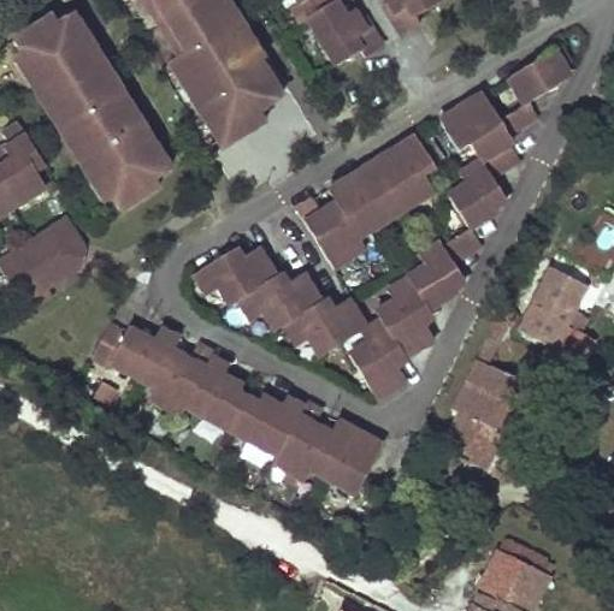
[(147,0),(179,53),(186,48),(155,0),(147,0)]
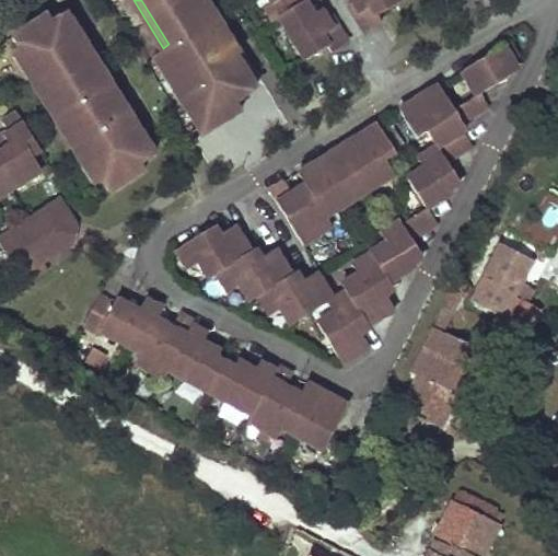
[(141,0),(169,44),(163,48),(154,54),(165,71),(170,68),(187,96),(183,100),(199,126),(216,116),(219,120),(241,106),(235,96),(256,84),(236,54),(241,50),(229,32),(221,26),(214,29),(209,21),(213,18),(202,0),(141,0)]
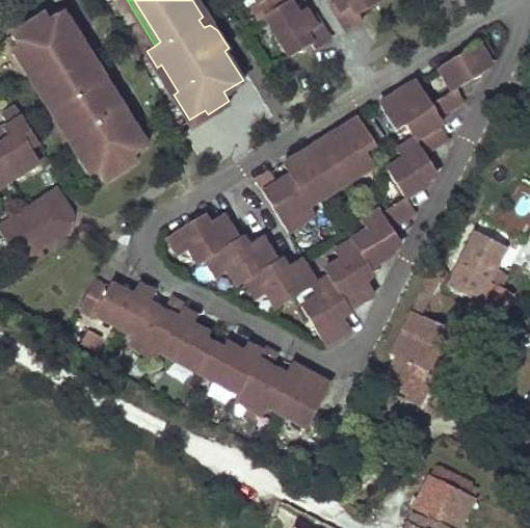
[(259,0),(253,4),(261,17),(266,14),(291,54),(312,42),(316,47),(330,37),(314,12),(309,16),(307,11),(302,8),(298,9),(296,10),(290,0),(287,0),(286,1),(285,0),(259,0)]
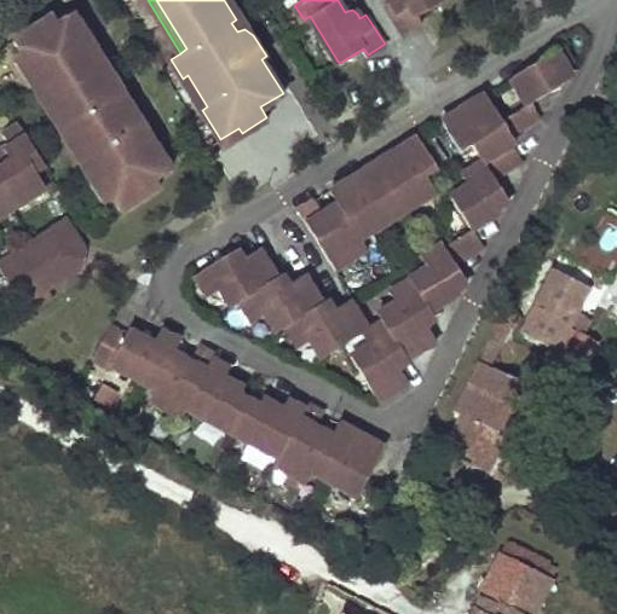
[(419,13),(440,0),(390,0),(387,1),(405,32),(422,21),(419,13)]
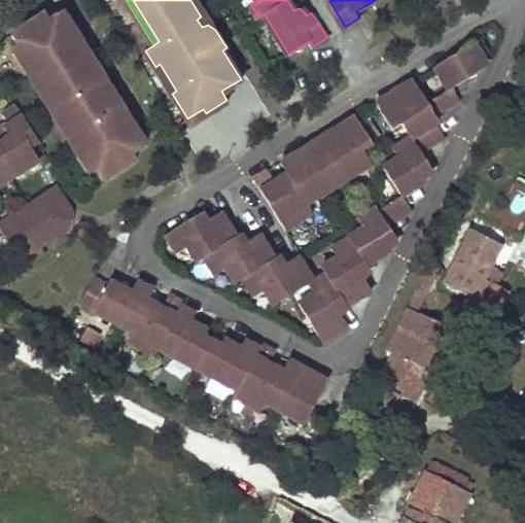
[(45,10),(11,32),(16,40),(34,69),(29,72),(38,86),(45,82),(72,125),(65,130),(74,144),(79,141),(97,169),(102,178),(136,157),(133,151),(145,143),(133,123),(130,125),(71,33),(75,31),(62,8),(49,16),(45,10)]
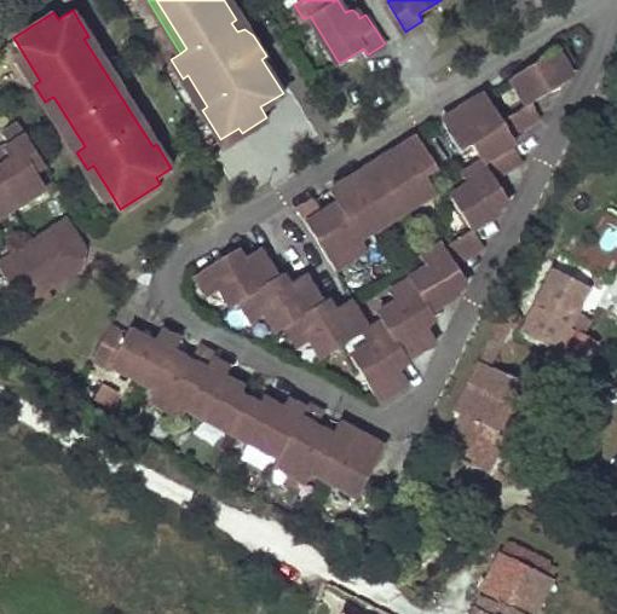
[(574,61),(563,44),(511,75),(528,102),(501,117),(484,92),(470,102),(474,108),(468,111),(463,108),(457,109),(442,119),(461,149),(472,143),(482,157),(461,171),(468,183),(449,192),(471,226),(444,243),(440,239),(420,252),(427,265),(391,287),(397,297),(376,310),(382,319),(367,328),(347,299),(333,307),(310,270),(283,285),(259,247),(238,260),(231,250),(196,272),(208,294),(220,287),(231,305),(242,299),(254,318),(266,311),(277,330),(287,323),(300,343),(311,336),(323,355),(362,330),(369,341),(351,352),(379,398),(407,380),(395,359),(404,353),(405,355),(434,337),(421,317),(432,310),(430,307),(450,295),(450,293),(457,288),(454,281),(463,274),(455,260),(483,243),(473,226),(485,218),(484,215),(500,206),(496,198),(506,192),(494,174),(523,157),(512,140),(515,138),(512,132),(542,115),(532,99),(566,79),(569,76),(570,71),(569,68),(574,61)]
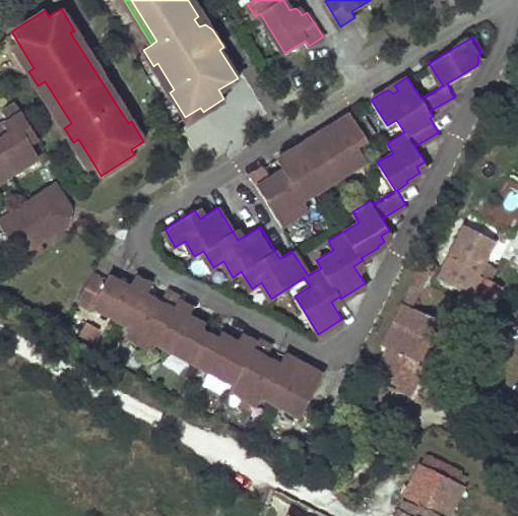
[(34,68),(16,40),(14,48),(12,50),(20,64),(21,64),(23,63),(28,71),(34,68)]
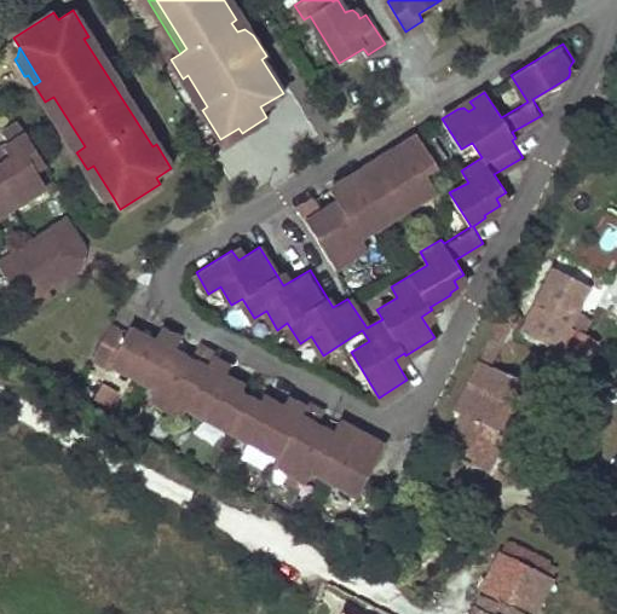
[(188,75),(183,79),(179,81),(199,113),(202,110),(207,106),(188,75)]
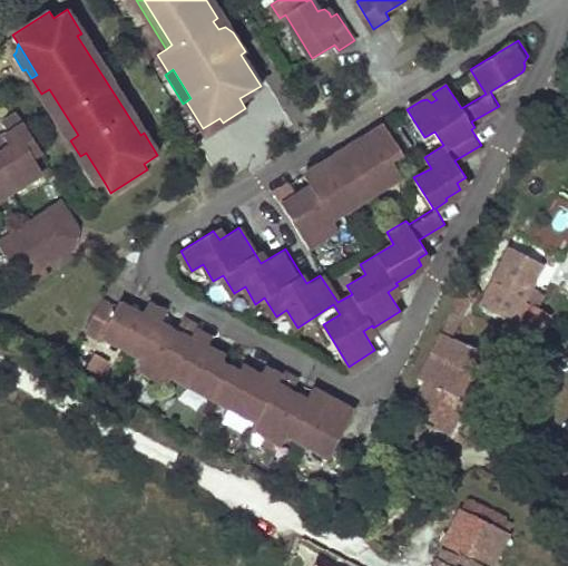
[(49,89),(41,94),(70,140),(78,135),(49,89)]
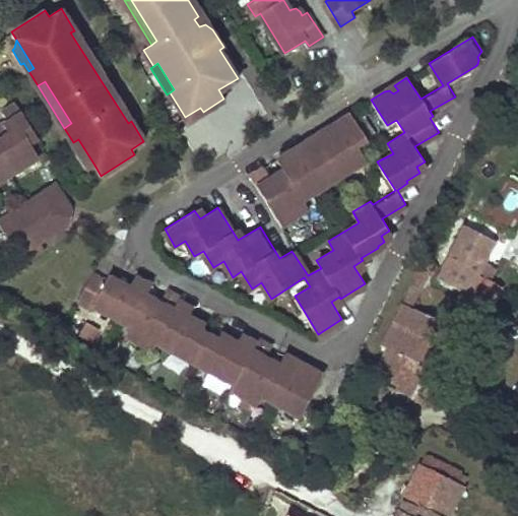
[(389,90),(393,93),(398,90),(394,85),(384,91),(389,90)]
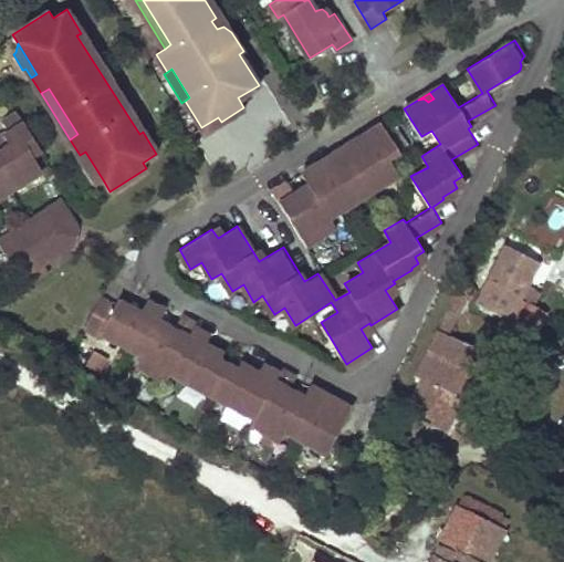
[(18,111),(3,120),(6,133),(4,132),(0,134),(0,195),(27,179),(42,169),(33,154),(41,148),(18,111)]
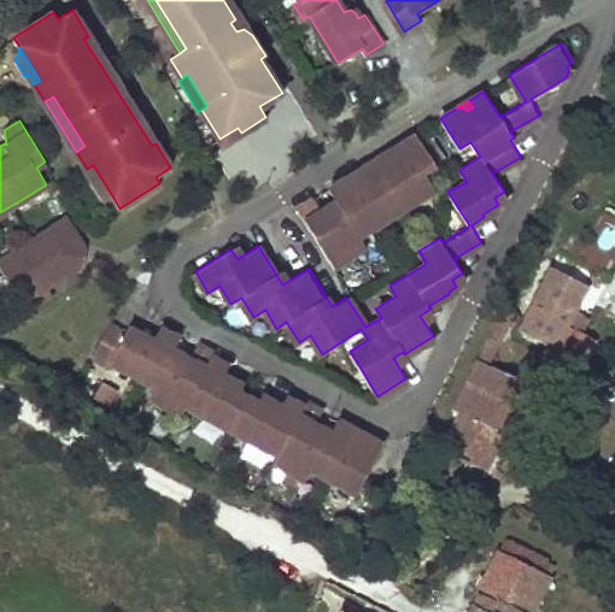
[(238,128),(220,139),(226,147),(242,136),(241,133),(238,128)]
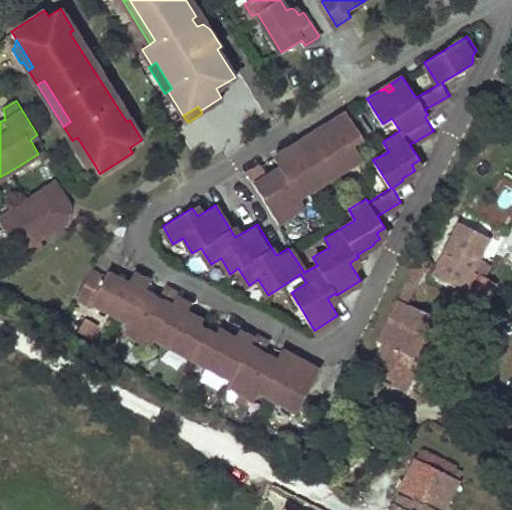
[(262,164),(248,173),(277,219),(303,203),(297,194),(360,156),(352,143),(361,138),(345,111),(334,118),(331,122),(331,128),(327,131),(323,125),(310,134),(296,142),(300,148),(296,150),(292,147),(289,147),(286,148),(274,156),(280,167),(277,172),(278,178),(273,181),(268,174),(262,164)]
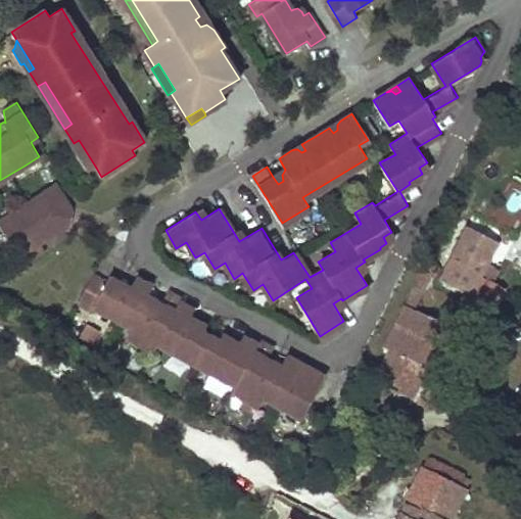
[(337,125),(340,121),(329,128),(333,133),(337,130),(337,125)]
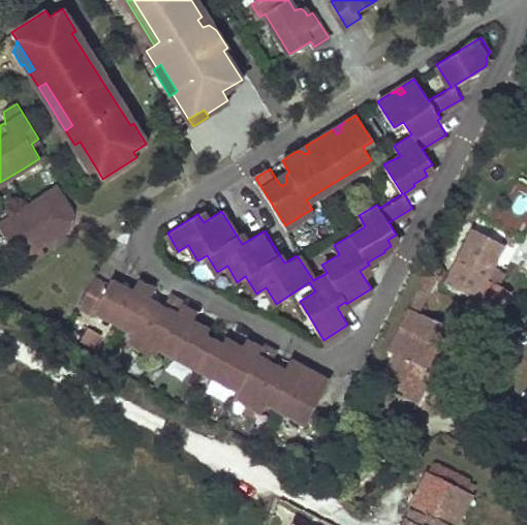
[(80,142),(74,145),(80,153),(78,155),(86,170),(90,168),(97,170),(80,142)]
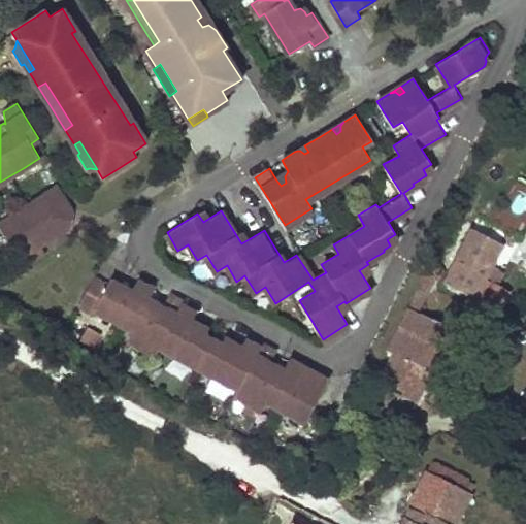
[(288,171),(275,178),(281,186),(286,183),(285,176),(288,171)]
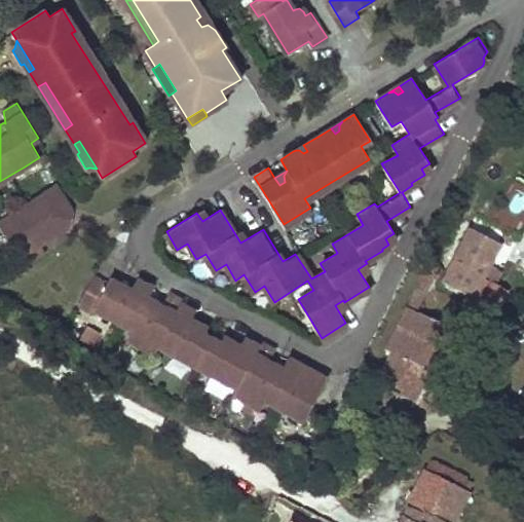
[(67,209),(55,190),(26,210),(24,207),(0,221),(0,226),(20,257),(42,243),(38,237),(63,222),(67,209)]
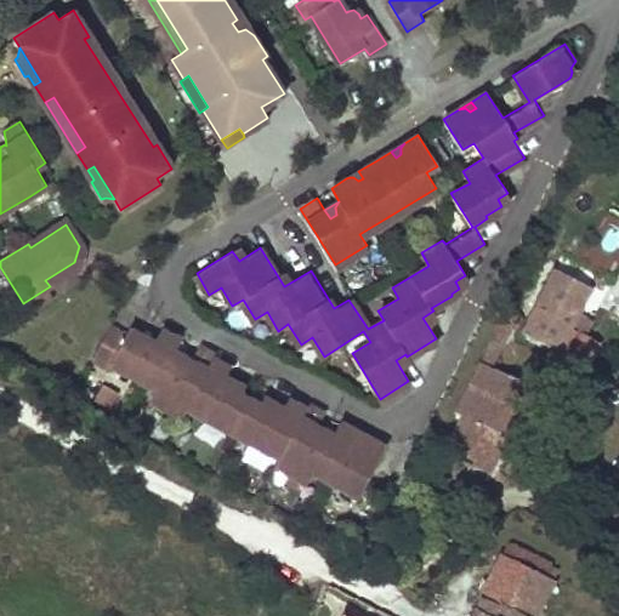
[(533,261),(509,308),(520,313),(515,325),(558,348),(569,328),(589,291),(533,261)]
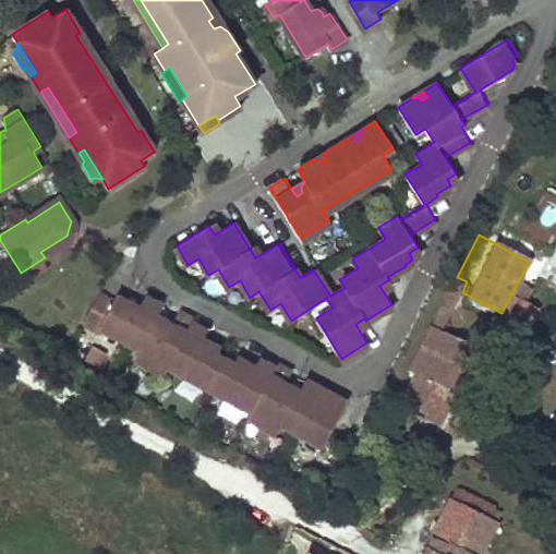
[(417,373),(399,407),(438,426),(479,347),(443,328),(462,292),(467,281),(457,277),(410,370),(417,373)]
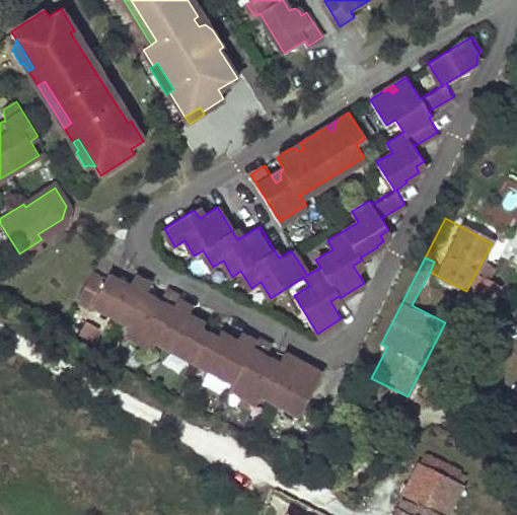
[(516,264),(509,260),(497,285),(502,288),(516,295),(516,264)]
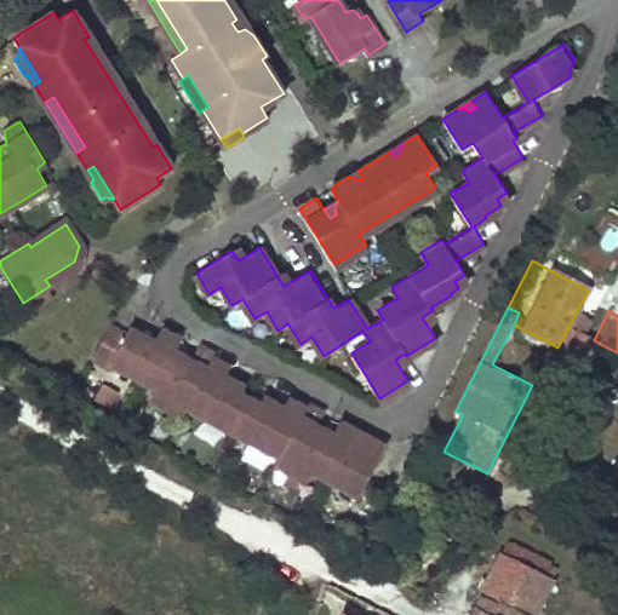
[(126,333),(110,325),(93,356),(112,366),(112,365),(155,388),(148,400),(182,418),(188,408),(279,457),(274,465),(307,482),(313,470),(359,494),(385,444),(384,443),(368,435),(364,443),(358,440),(359,434),(355,429),(341,420),(333,434),(330,431),(325,431),(318,436),(312,432),(315,424),(322,411),(307,402),(305,406),(287,396),(282,406),(280,412),(273,408),(273,403),(272,400),(267,397),(262,400),(259,401),(244,392),(240,383),(230,385),(222,381),(225,375),(230,366),(229,365),(215,357),(216,354),(199,344),(190,360),(187,367),(179,363),(182,358),(178,354),(175,351),(181,338),(161,327),(154,339),(137,329),(132,328),(129,329),(126,333)]
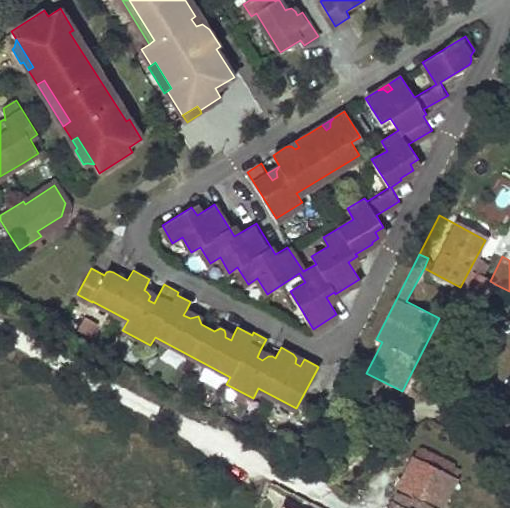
[(469,270),(460,287),(486,300),(495,284),(490,281),(469,270)]
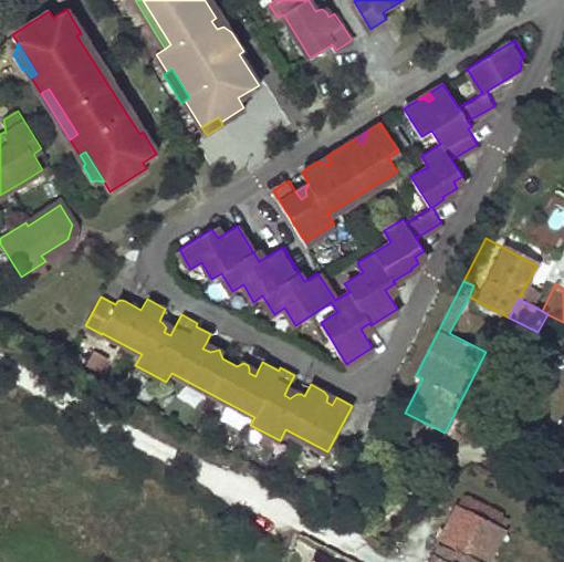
[(166,328),(164,332),(170,335),(174,329),(163,323),(166,328)]
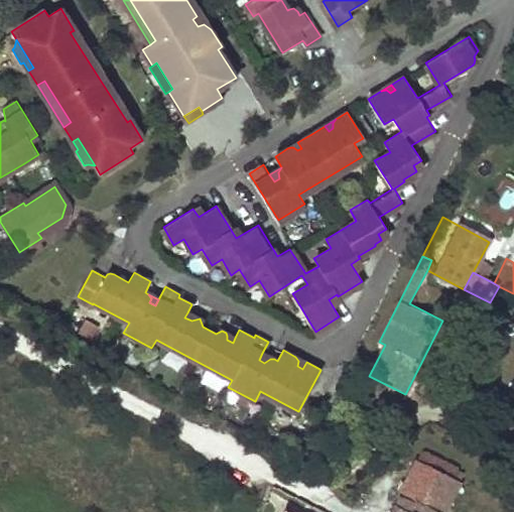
[(196,317),(200,318),(187,312),(184,317),(191,321),(196,317)]
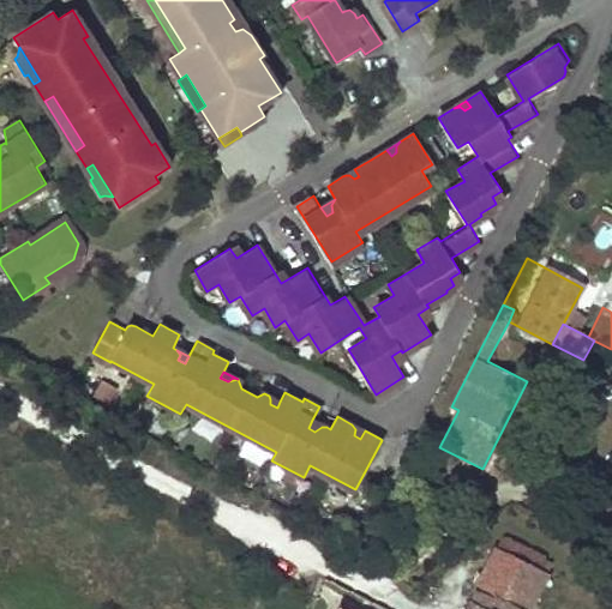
[(270,404),(277,408),(280,402),(269,396),(270,399),(270,404)]
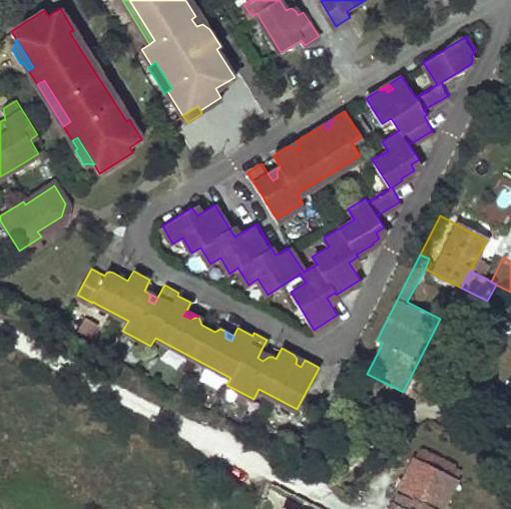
[(273,357),(261,351),(258,358),(263,361),(269,357),(273,357)]
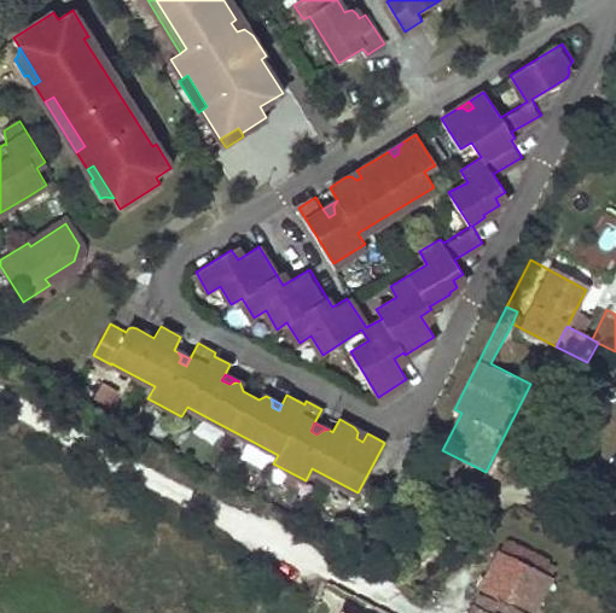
[(358,432),(356,438),(362,442),(367,433),(354,427),(358,432)]
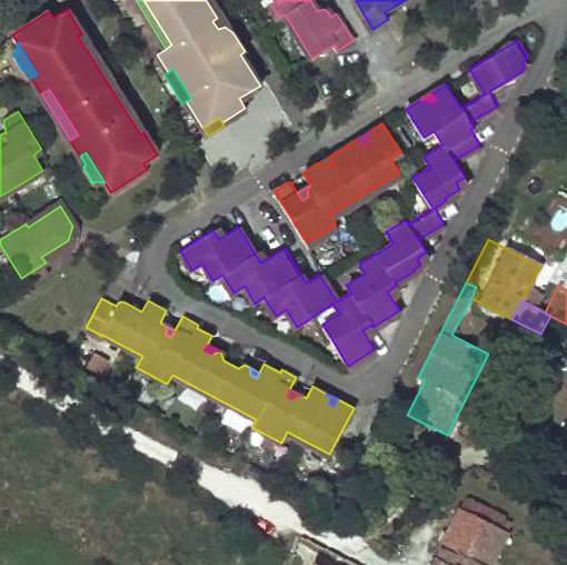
[(470,498),(435,564),(493,564),(514,525),(508,523),(510,519),(470,498)]
